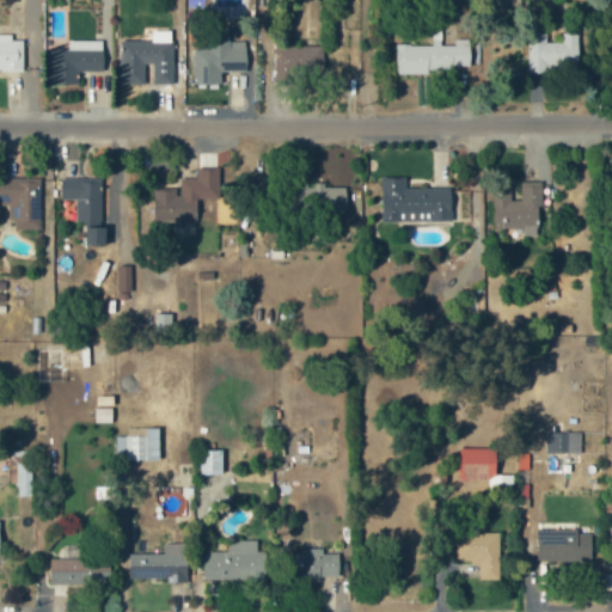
[(145,85),(145,65),(154,65),(154,74),(172,74),(172,30),(152,30),(152,41),(124,40),(123,84),(145,85)]
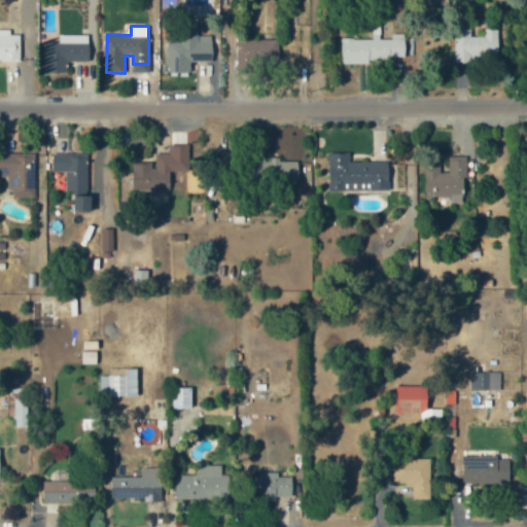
[(342,62),(406,60),(405,33),(392,34),(392,38),(380,38),(380,28),(372,28),(372,38),(341,39),(342,62)]
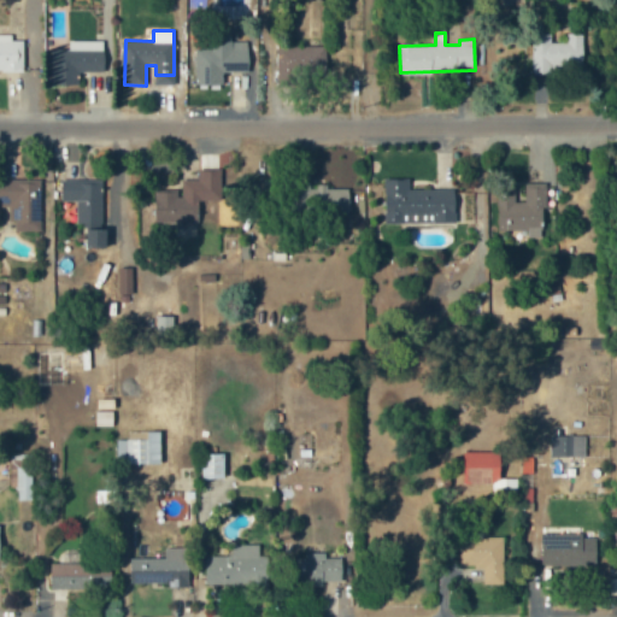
[(533,33),(533,69),(582,70),(583,33),(568,33),(566,42),(551,42),(551,33),(533,33)]
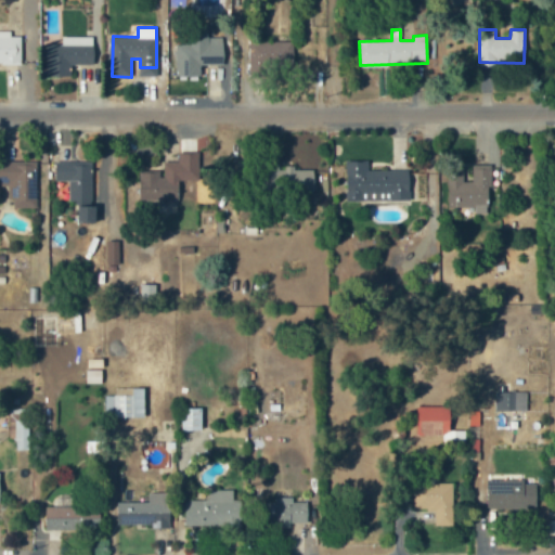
[(0,63),(21,64),(21,36),(10,36),(10,31),(0,30),(0,63)]
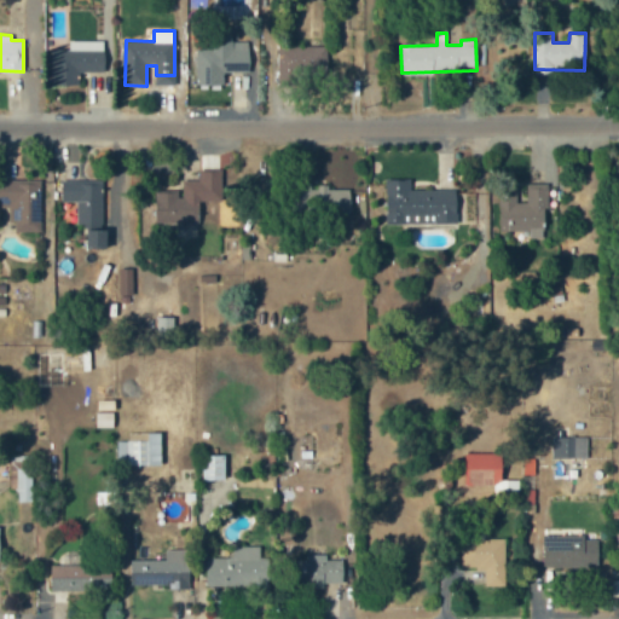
[(77,85),(77,71),(104,71),(104,40),(69,41),(69,50),(52,50),(53,85),(77,85)]
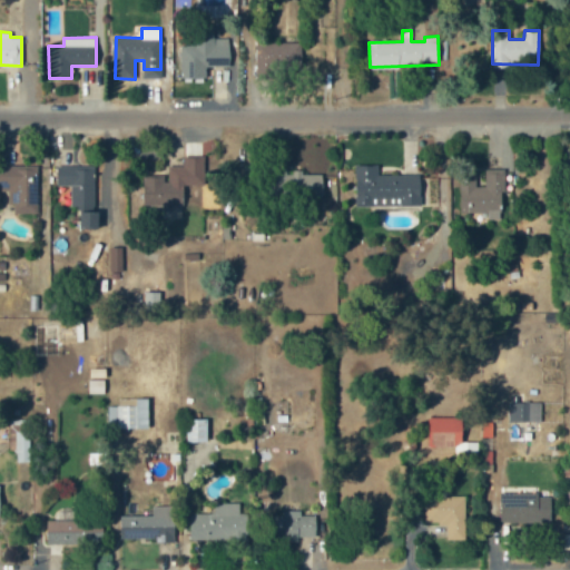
[(229,66),(229,47),(214,47),(214,37),(198,37),(198,45),(180,46),(180,79),(205,78),(205,66),(229,66)]
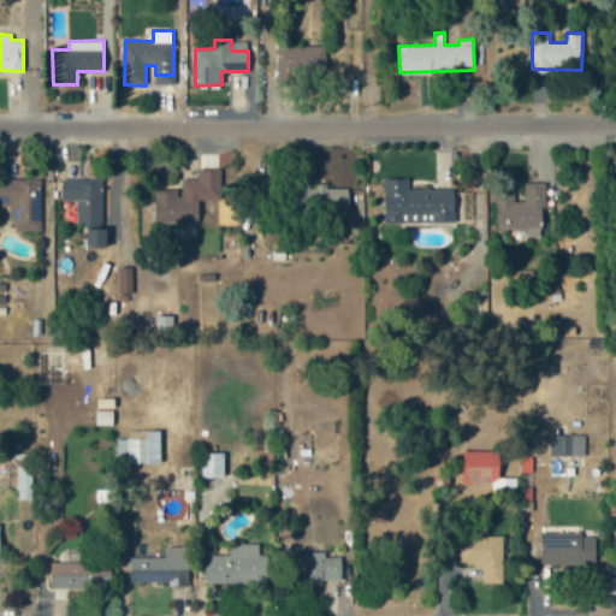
[(325,46),(277,47),(277,84),(296,84),(296,72),(325,72),(325,46)]
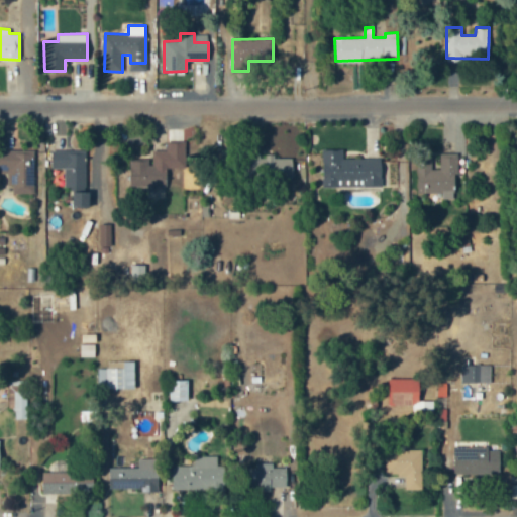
[(125,181),(163,181),(163,163),(181,163),(182,137),(162,137),(162,145),(148,145),(148,160),(144,160),(145,152),(125,152),(125,181)]
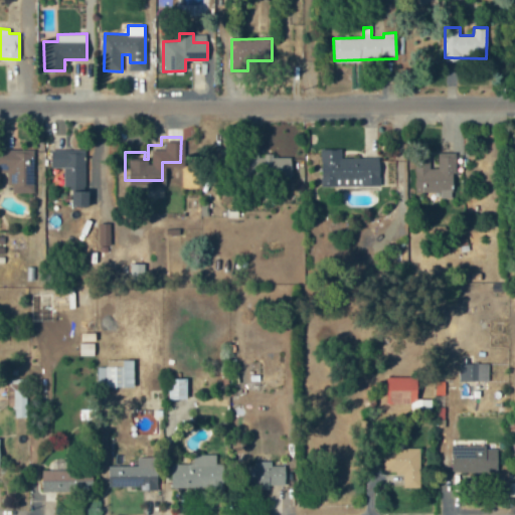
[(0,144),(27,144),(27,148),(30,148),(30,188),(9,188),(9,180),(4,180),(4,167),(0,167),(0,144)]
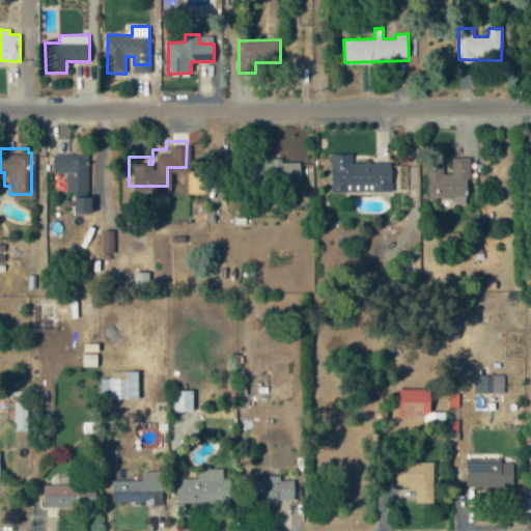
[(327,148),(327,187),(388,187),(388,157),(348,158),(348,148),(327,148)]
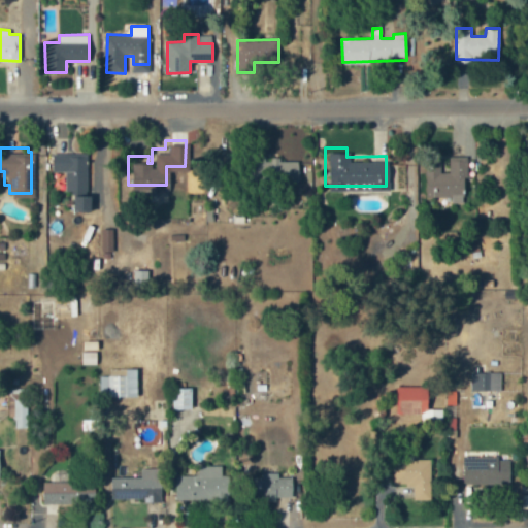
[(48,149),(85,149),(84,187),(62,187),(62,167),(48,167),(48,149)]
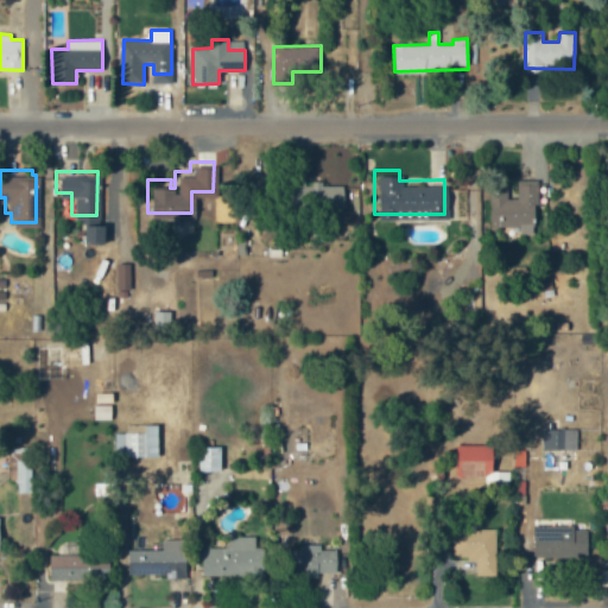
[(339,181),(339,207),(283,206),(283,173),(302,173),(302,181),(339,181)]
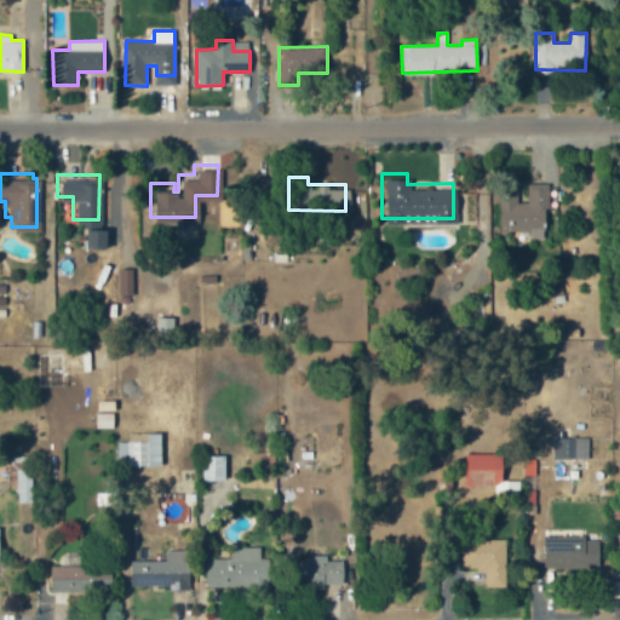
[(495,185),(494,225),(541,225),(541,202),(545,202),(545,178),(523,178),(523,197),(514,197),(514,185),(495,185)]
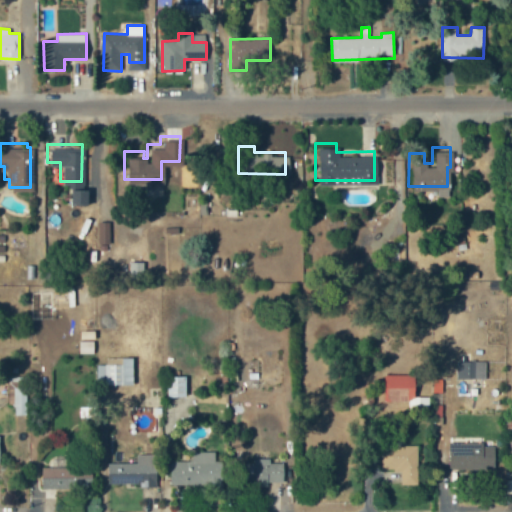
[(133,384),(133,357),(106,358),(106,364),(96,364),(96,385),(133,384)]
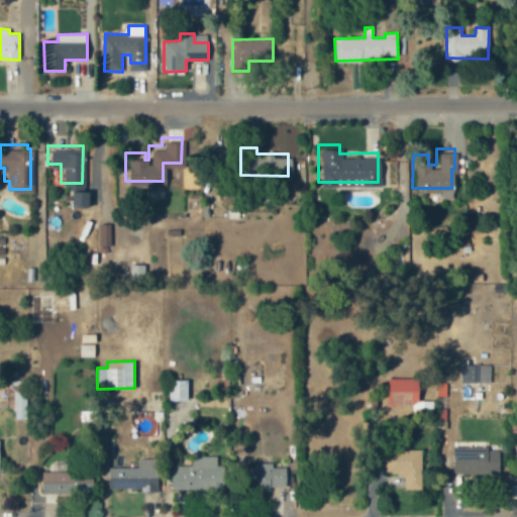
[(491,382),(490,365),(461,365),(461,383),(491,382)]
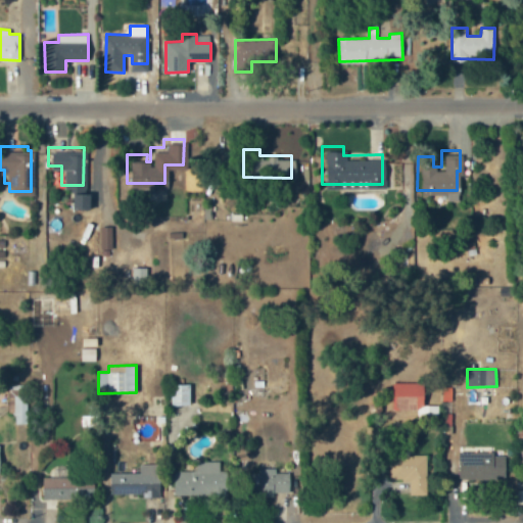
[(424,383),(392,382),(392,410),(418,410),(418,415),(436,415),(437,406),(424,406),(424,383)]
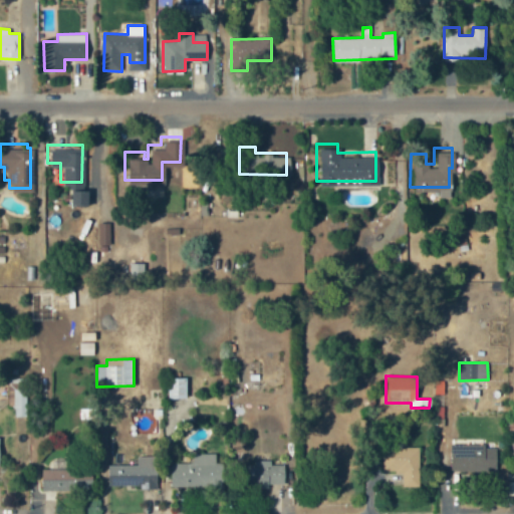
[(187,377),(169,378),(169,399),(187,399),(187,377)]
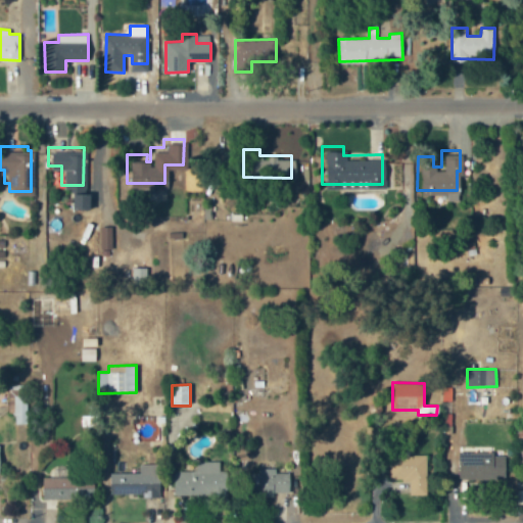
[(27,385),(9,385),(8,412),(14,412),(14,424),(27,424),(27,385)]
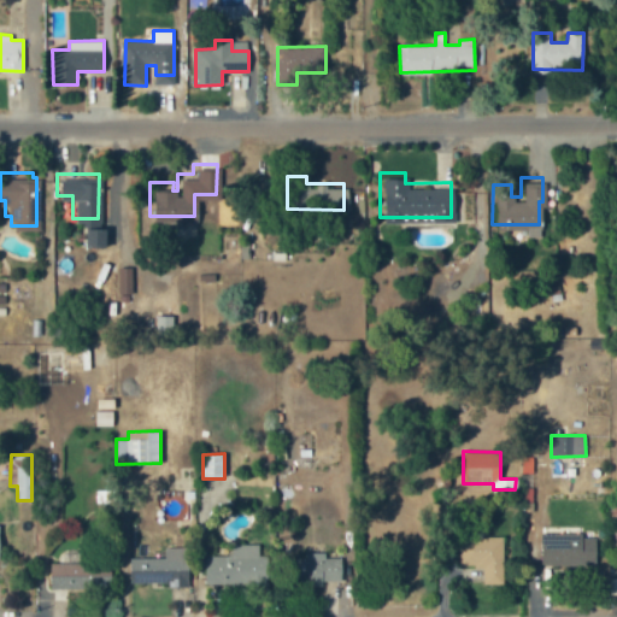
[(503,585),(503,536),(477,536),(459,536),(459,566),(483,566),(483,585),(503,585)]
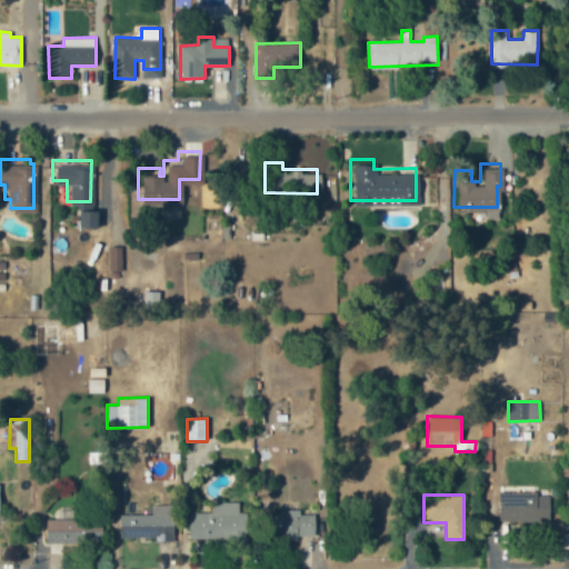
[(499,522),(550,521),(549,495),(499,497),(499,522)]
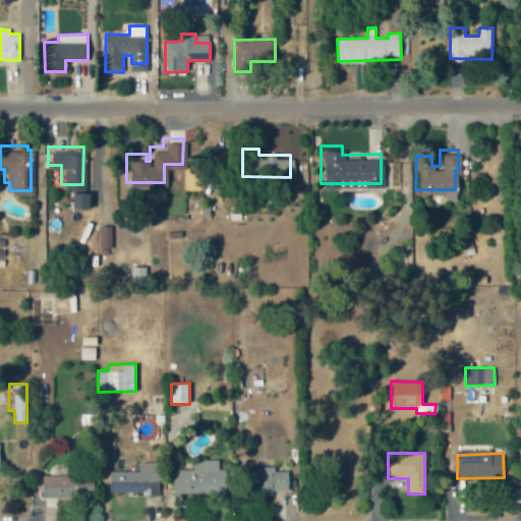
[(218,459),(196,460),(197,469),(173,469),(174,494),(225,493),(225,469),(218,469),(218,459)]
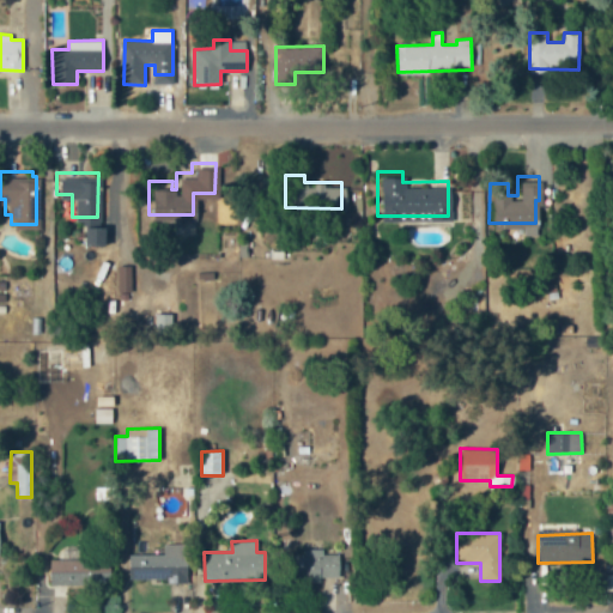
[(187,580),(186,544),(163,544),(164,554),(129,554),(129,581),(187,580)]
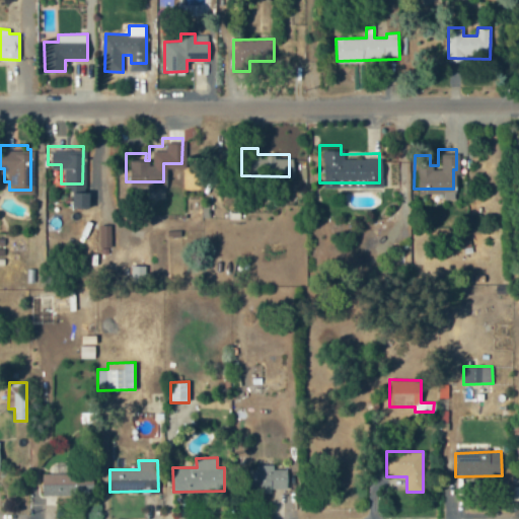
[(74,463),(53,463),(52,474),(43,473),(43,495),(91,496),(92,483),(83,483),(83,475),(74,475),(74,463)]
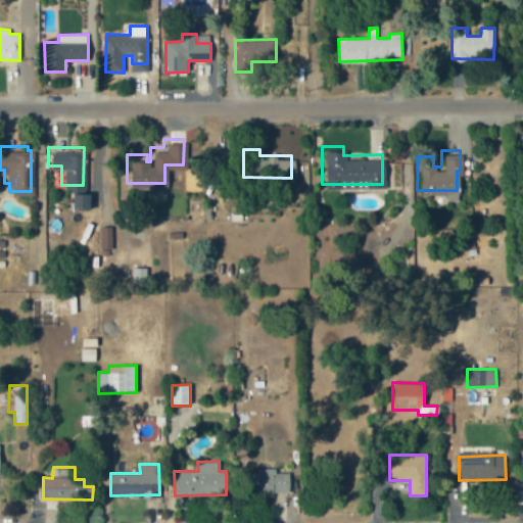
[(289,492),(289,473),(276,473),(276,468),(255,469),(256,496),(274,495),(274,493),(289,492)]
